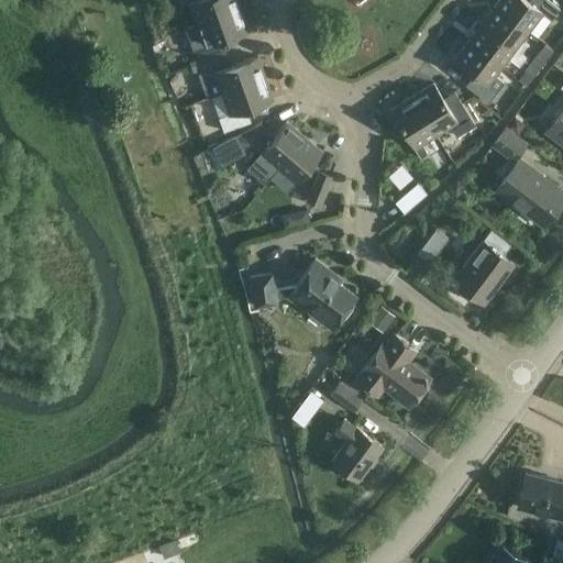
[(176,0),(179,7),(189,3),(197,24),(241,9),(238,0),(176,0)]
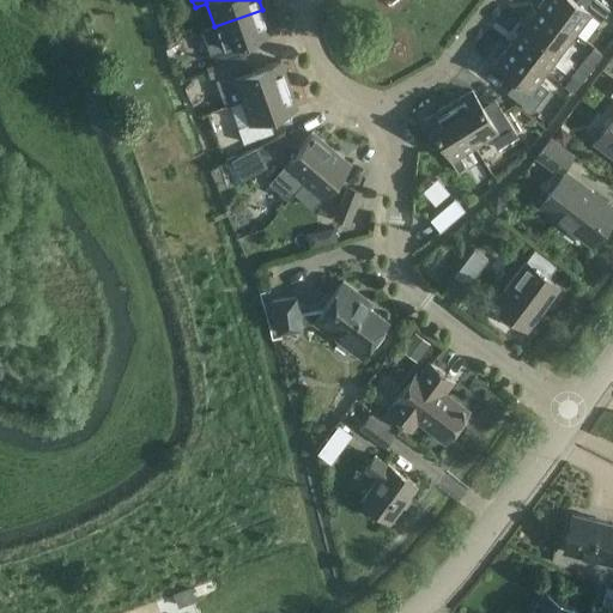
[(608,8),(604,5),(596,0),(577,0),(576,2),(572,0),(542,0),(538,7),(575,35),(590,13),(600,20),(608,8)]
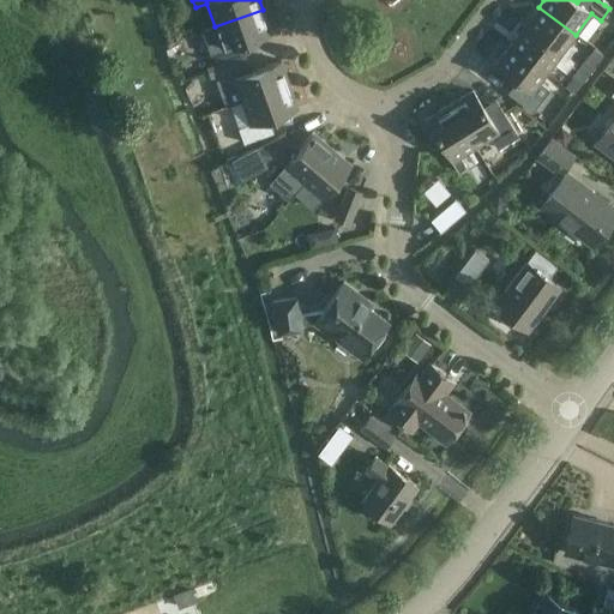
[(576,35),(539,7),(525,25),(567,58),(575,48),(570,43),(576,35)]
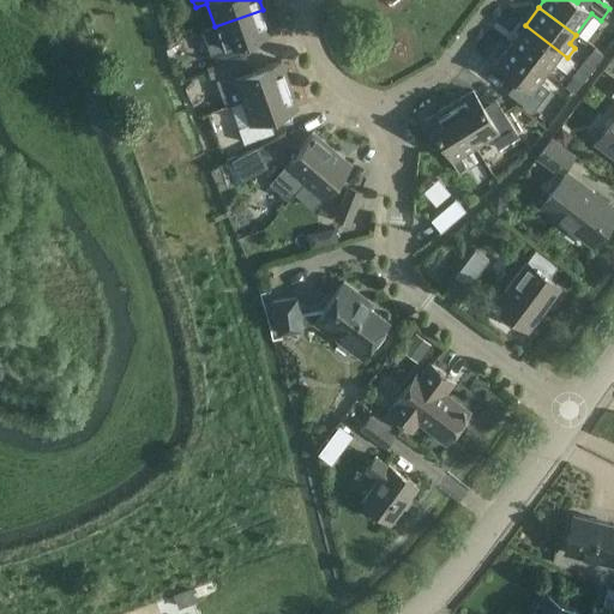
[(271,34),(263,10),(215,26),(204,30),(214,58),(209,60),(205,66),(206,71),(246,58),(241,44),(271,34)]
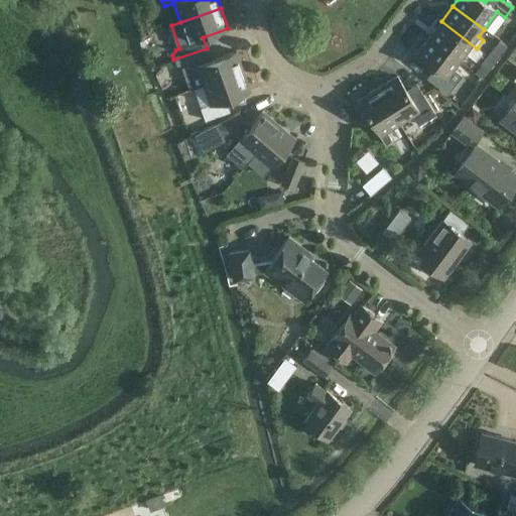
[(482,52),(477,48),(441,21),(428,38),(460,61),(466,53),(476,59),(482,52)]
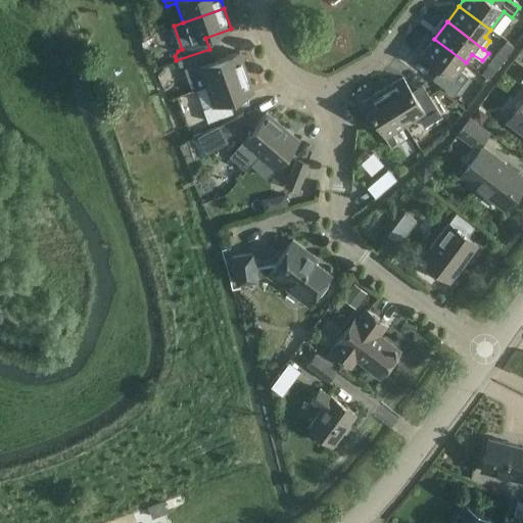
[(466,62),(434,39),(421,55),(439,69),(432,79),(452,94),(466,75),(460,70),(466,62)]
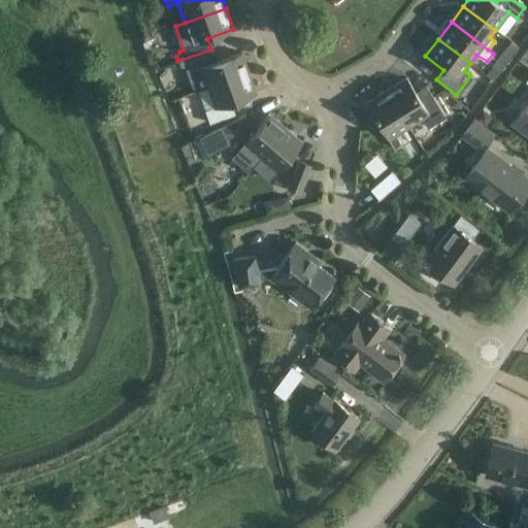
[(512,42),(504,51),(499,58),(504,62),(518,46),(512,42)]
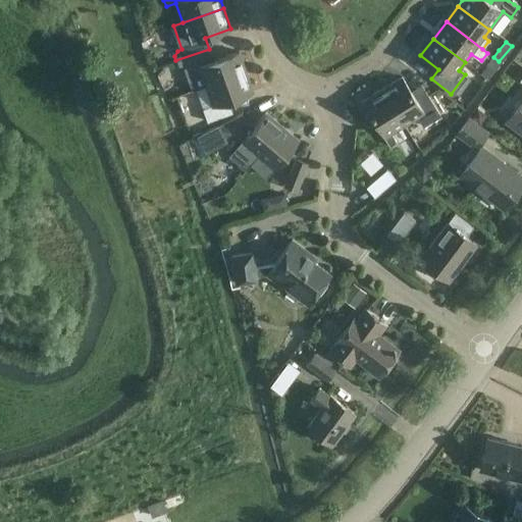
[(198,67),(205,87),(246,71),(239,51),(213,60),(209,49),(175,60),(177,66),(183,69),(188,67),(189,70),(198,67)]
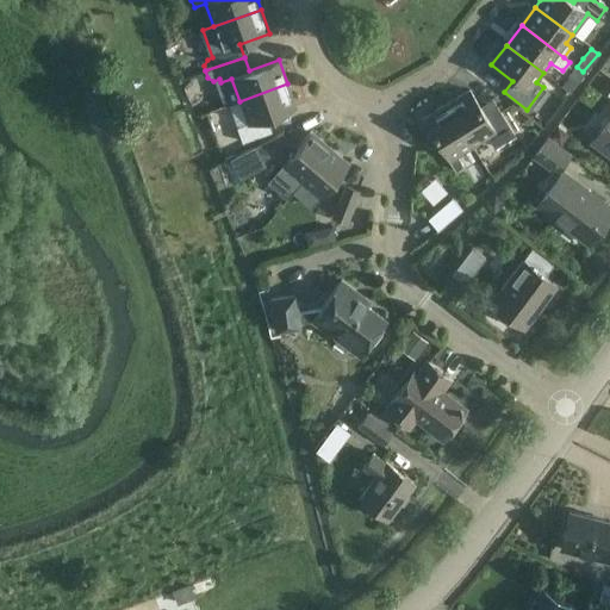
[(583,72),(577,67),(568,78),(574,82),(583,72)]
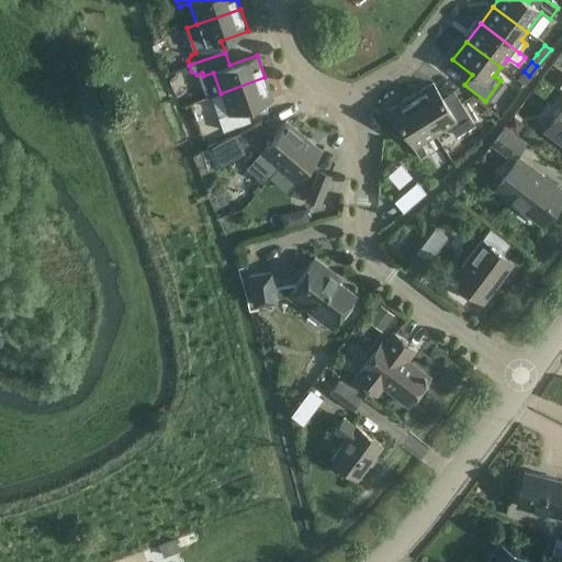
[(272,100),(265,77),(221,93),(228,114),(218,117),(222,132),(229,128),(250,122),(246,109),(272,100)]
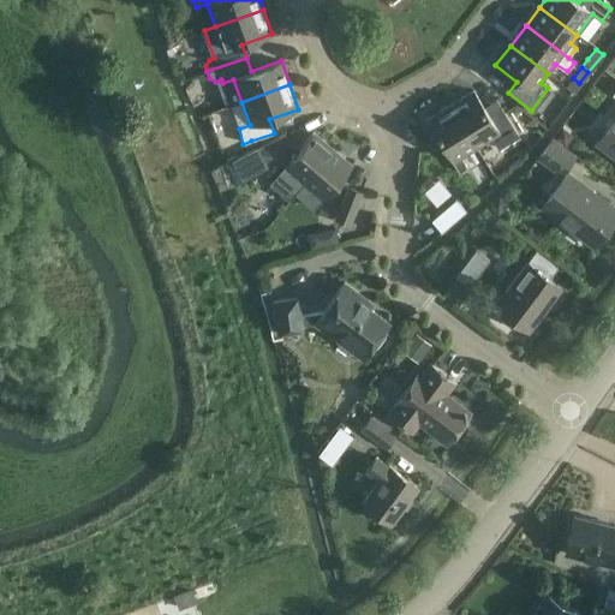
[(614,115),(596,142),(614,156),(614,90),(611,95),(614,97),(614,115)]
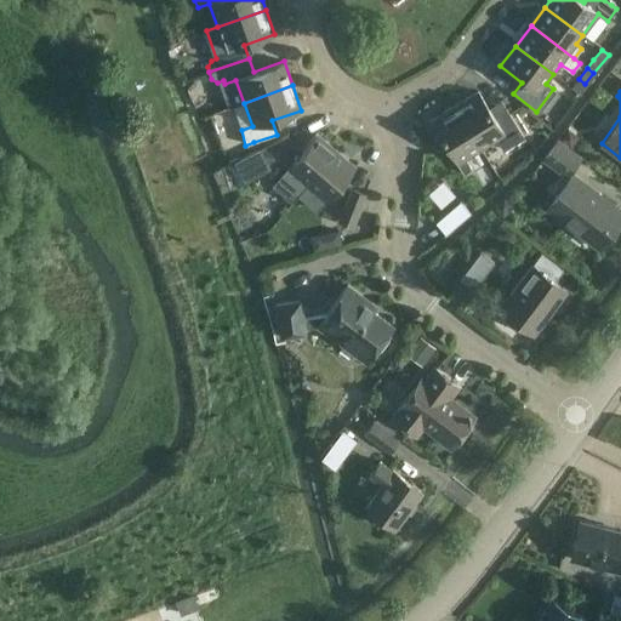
[(523,136),(519,130),(506,109),(494,117),(478,92),(455,107),(482,149),(497,140),(502,148),(523,136)]
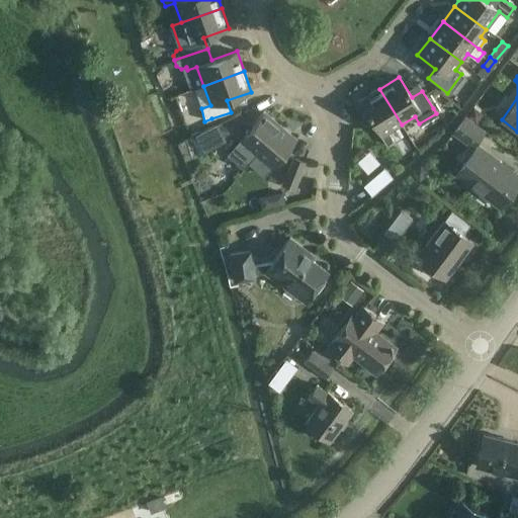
[(402,124),(379,89),(359,101),(386,146),(394,142),(387,133),(402,124)]
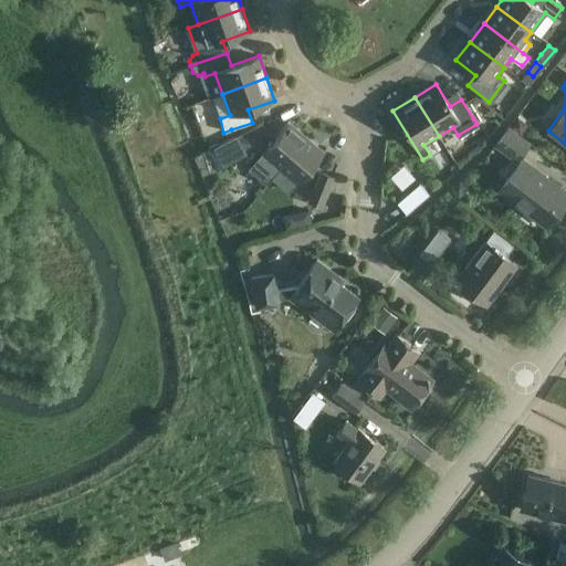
[(517,117),(510,127),(521,135),(527,125),(517,117)]
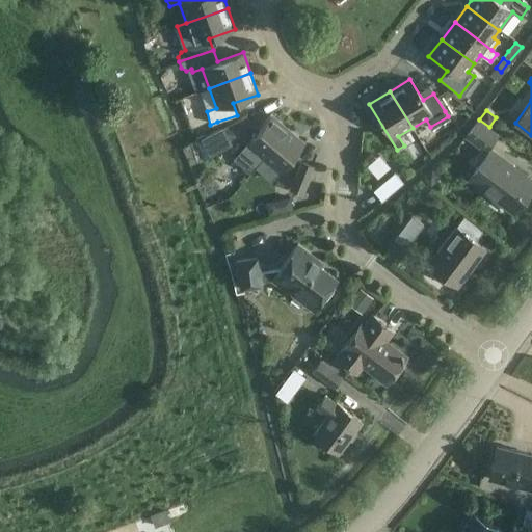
[(246,115),(222,128),(229,139),(253,128),(246,115)]
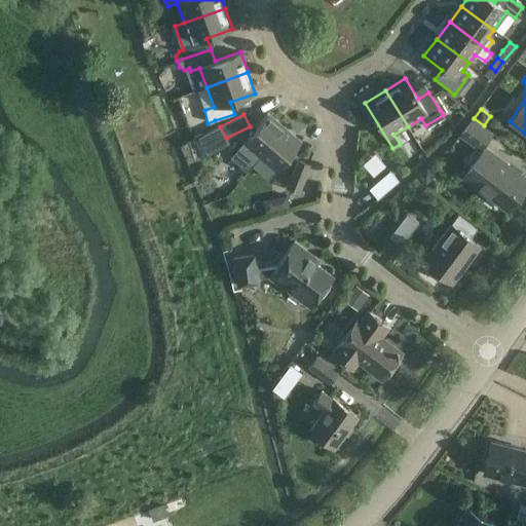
[(243,142),(245,143),(231,158),(247,172),(260,156),(284,127),(267,114),(243,142)]
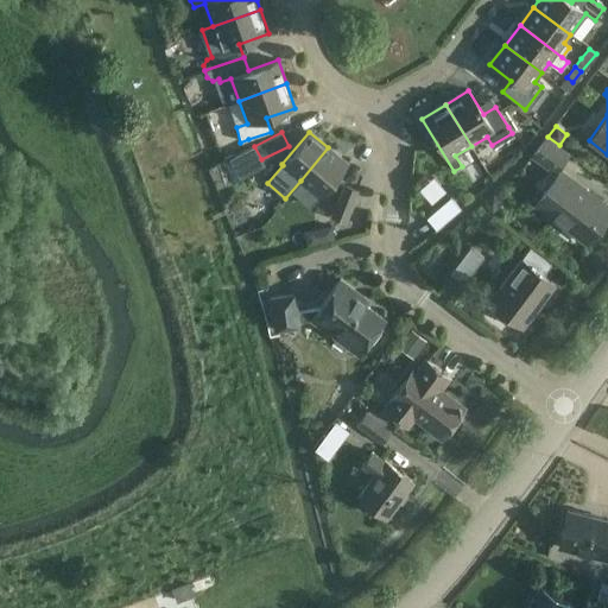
[(532,154),(546,166),(553,171),(567,153),(545,138),(532,154)]
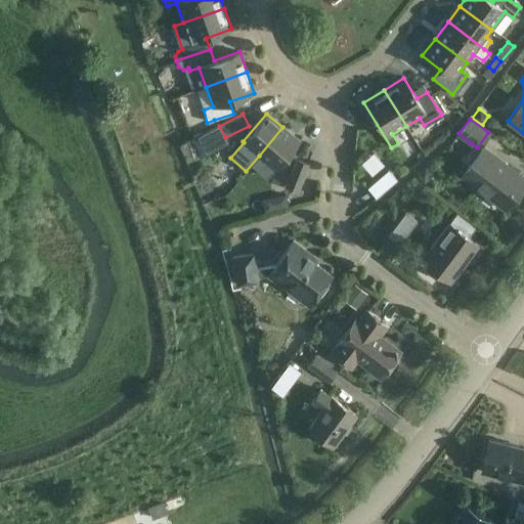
[(200,135),(198,137),(206,155),(228,143),(225,137),(219,126),(200,135)]
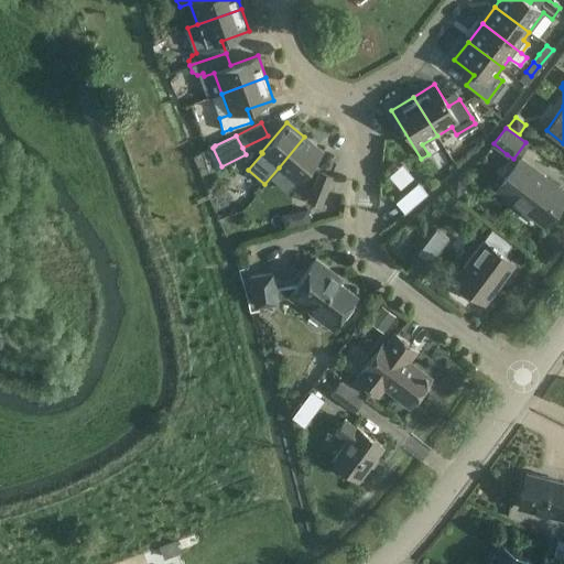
[(304,137),(279,167),(296,182),(322,152),(304,137)]
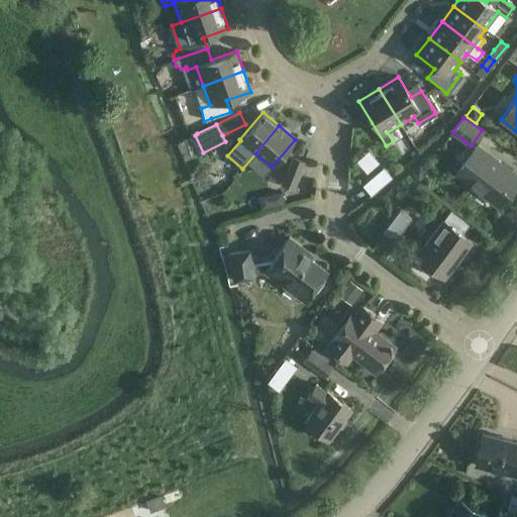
[(515,176),(498,163),(476,145),(454,173),(495,203),(515,176)]
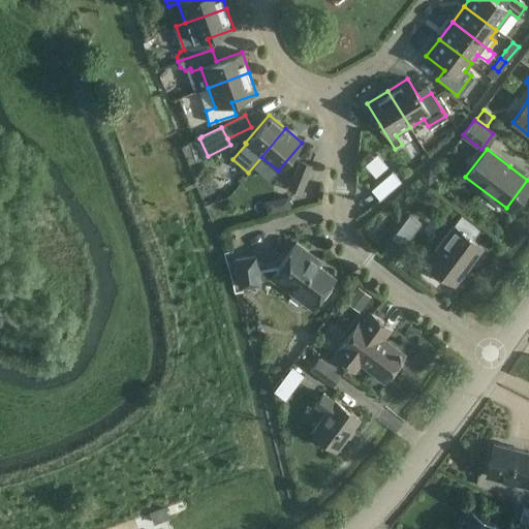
[(311,166),(299,161),(288,188),(301,193),(311,166)]
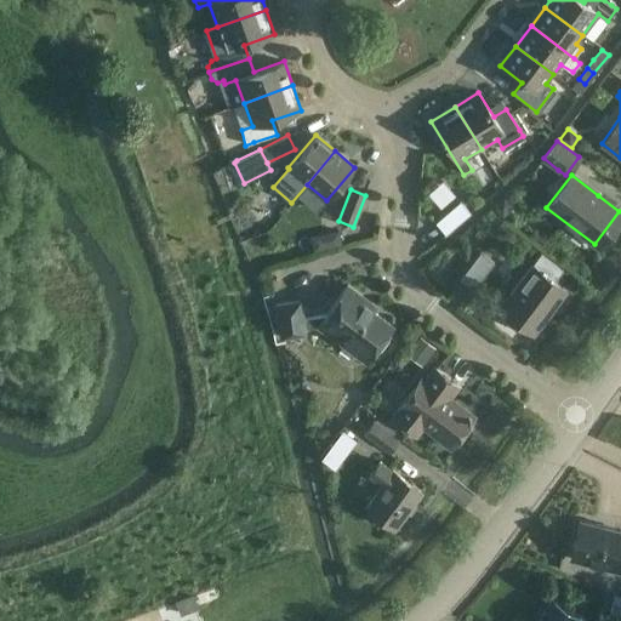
[(503,197),(491,206),(502,218),(508,212),(510,204),(503,197)]
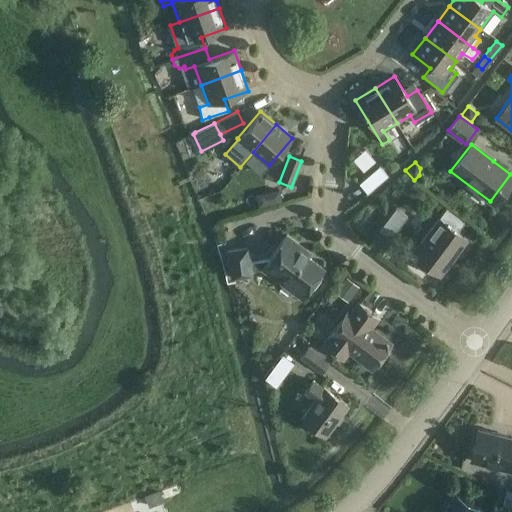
[(359,184),(367,193),(388,176),(379,166),(359,184)]
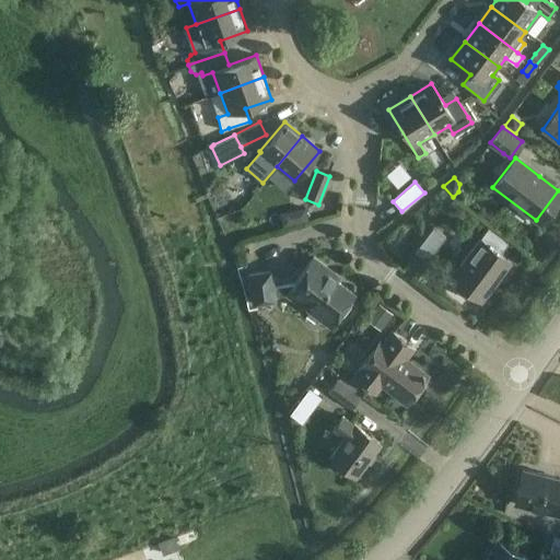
[(305,207),(279,212),(282,226),(308,221),(305,207)]
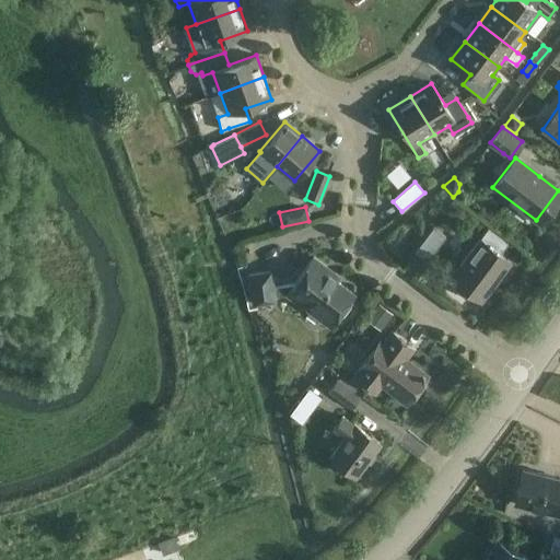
[(432,229),(428,234),(415,252),(427,261),(444,237),(432,229)]
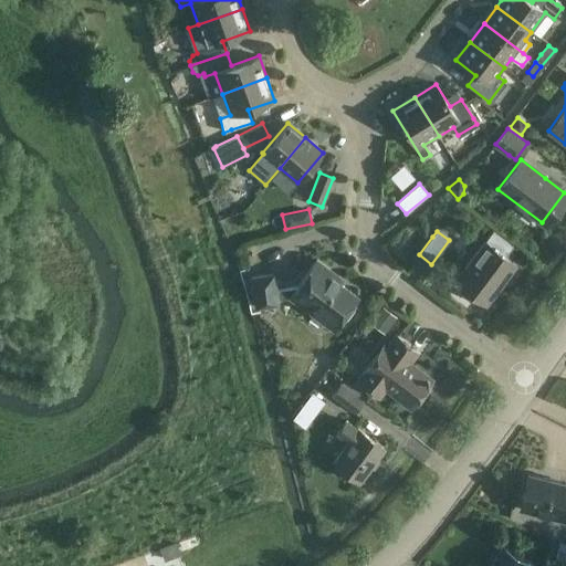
[(493,231),(485,241),(454,282),(486,305),(516,265),(505,257),(513,245),(493,231)]
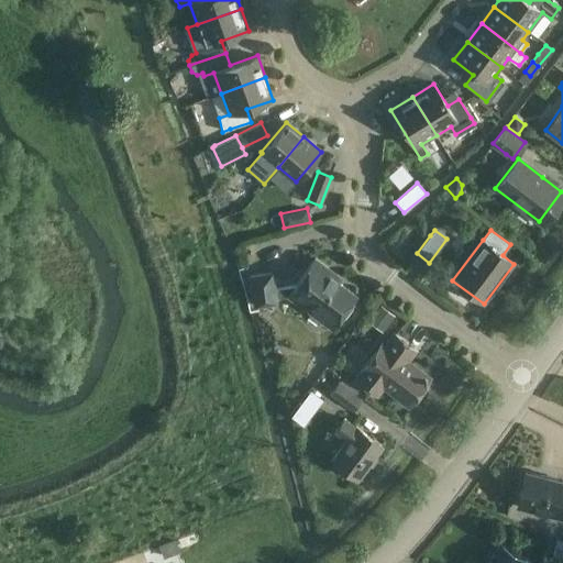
[(315,258),(301,276),(295,285),(274,288),(272,272),(251,275),(254,306),(276,302),(275,298),(288,296),(305,308),(308,304),(334,323),(355,295),(326,273),(328,268),(315,258)]
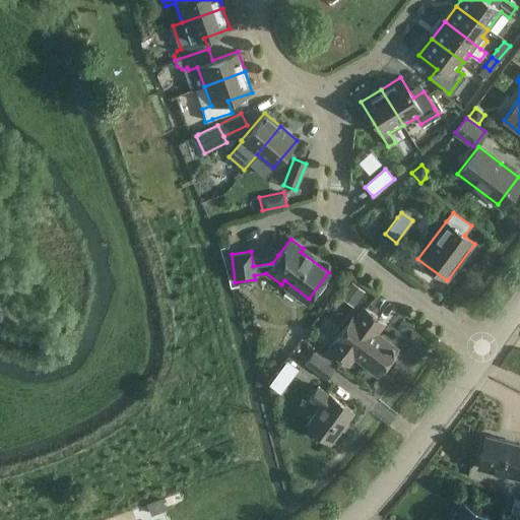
[(351,281),(340,297),(353,307),(365,291),(351,281)]
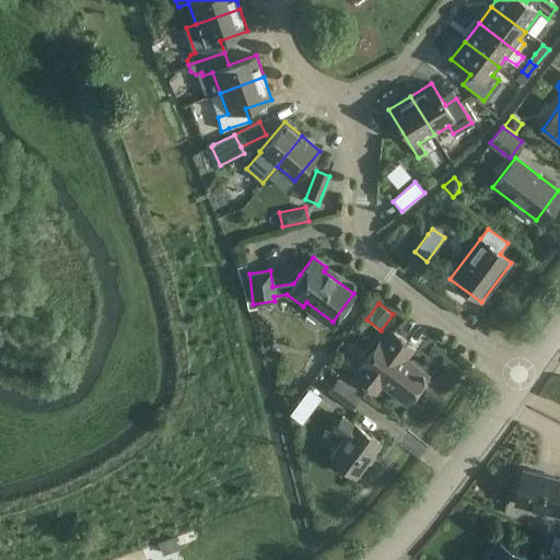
[(392,333),(378,350),(375,353),(354,378),(375,396),(383,386),(406,403),(427,375),(403,358),(410,348),(411,349),(412,348),(392,333)]
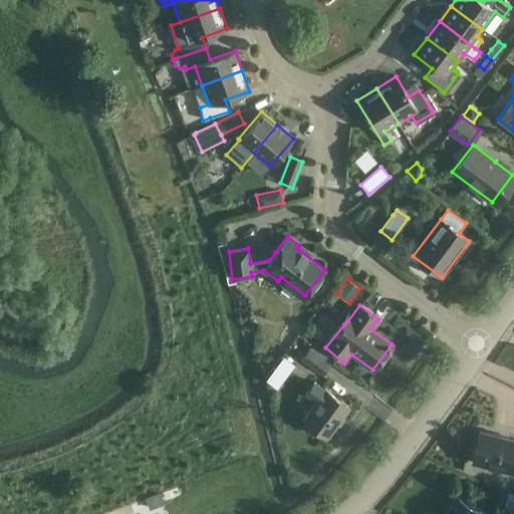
[(330,363),(308,346),(301,358),(321,374),(330,363)]
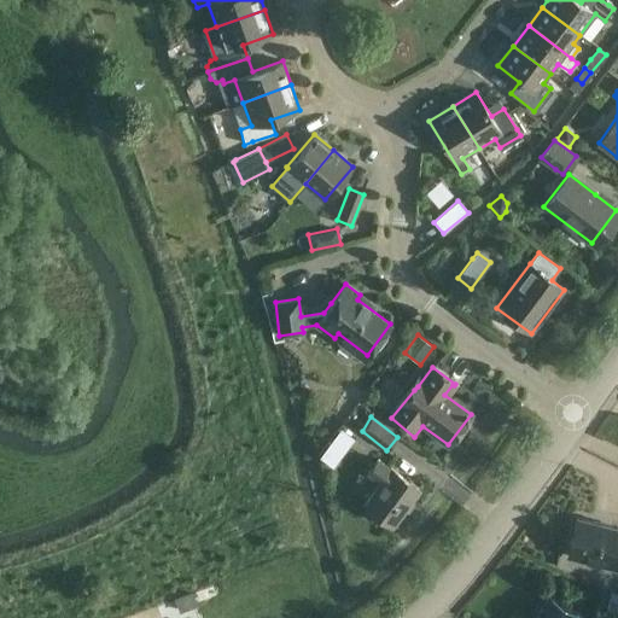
[(340,429),(320,456),(333,467),(355,439),(340,429)]
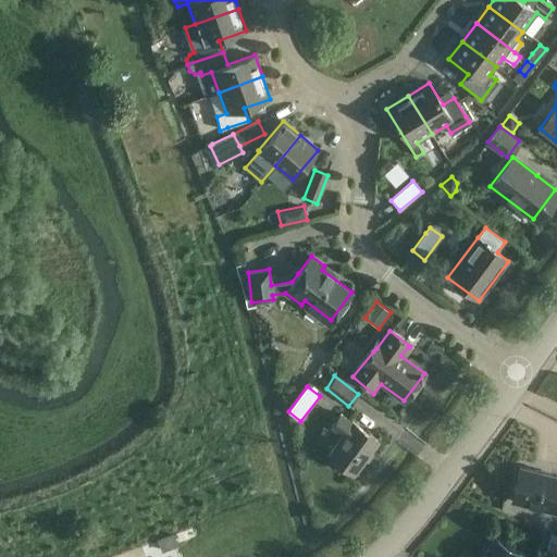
[(330,428),(342,436),(327,455),(354,474),(379,442),(341,413),(330,428)]
